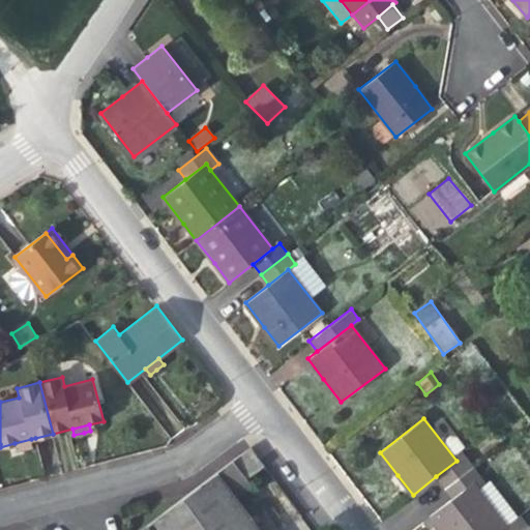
[(33,445),(31,439),(15,443),(16,449),(26,447),(33,445)]
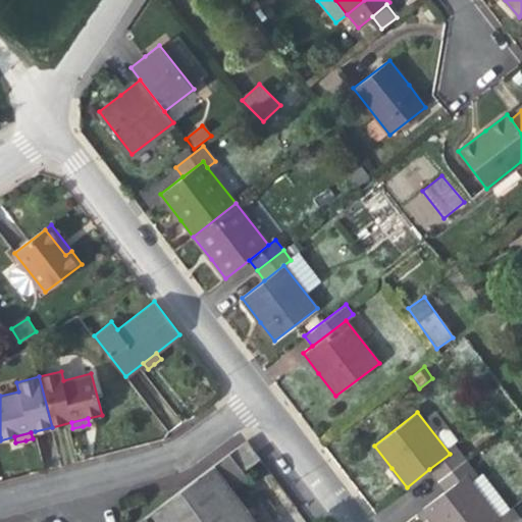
[(214,464),(232,487),(246,477),(242,471),(259,458),(246,440),(214,464)]
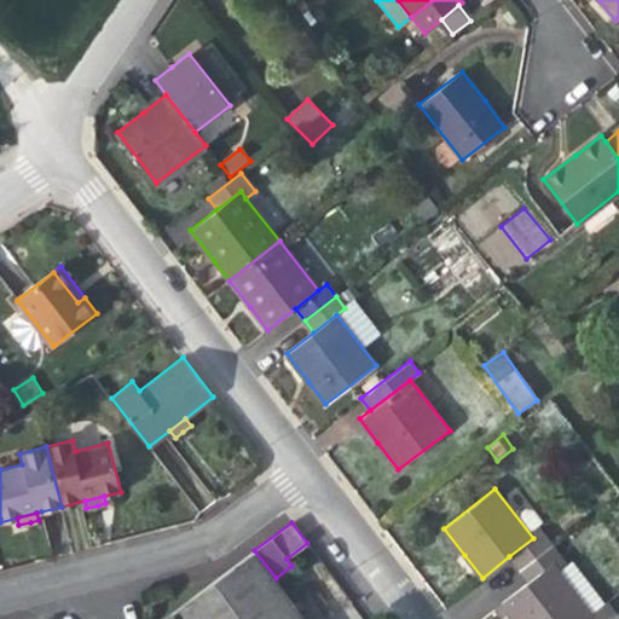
[(542,532),(533,538),(509,556),(520,570),(551,545),(542,532)]
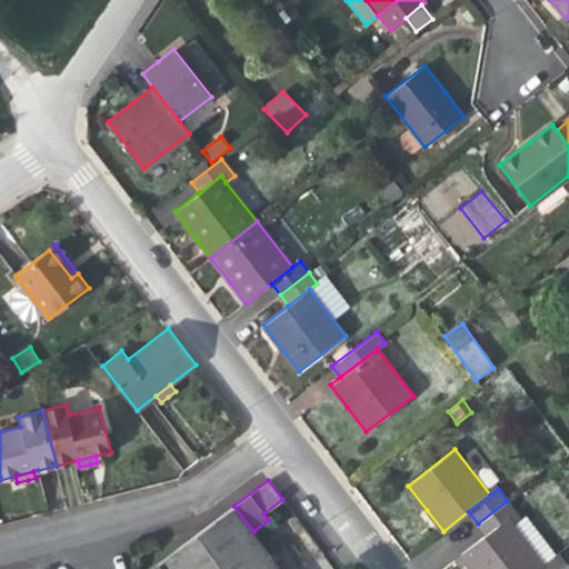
[(478,523),(486,533),(507,517),(515,511),(507,501),(478,523)]
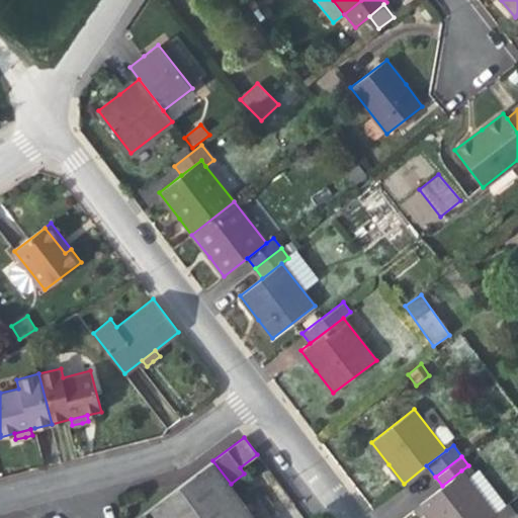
[(143,513),(147,517),(256,517),(231,484),(212,460),(143,513)]
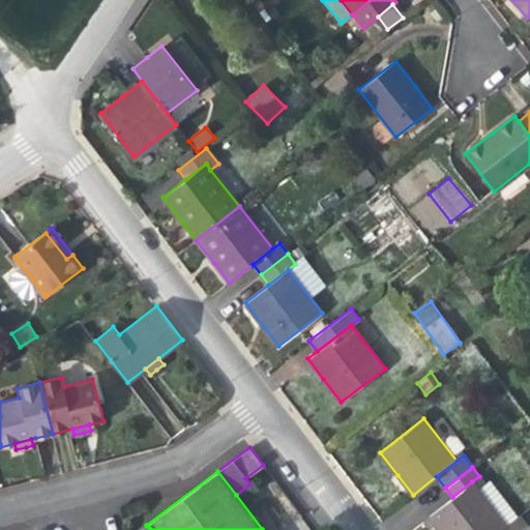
[(500,529),(506,526),(472,481),(452,497),(429,514),(440,529),(500,529)]
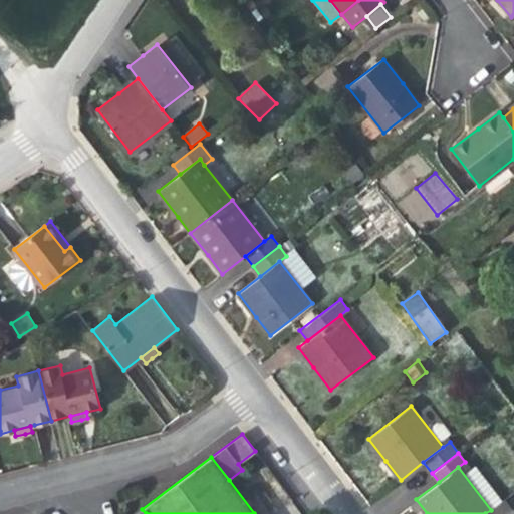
[(427,513),(416,499),(412,502),(421,513),(427,513)]
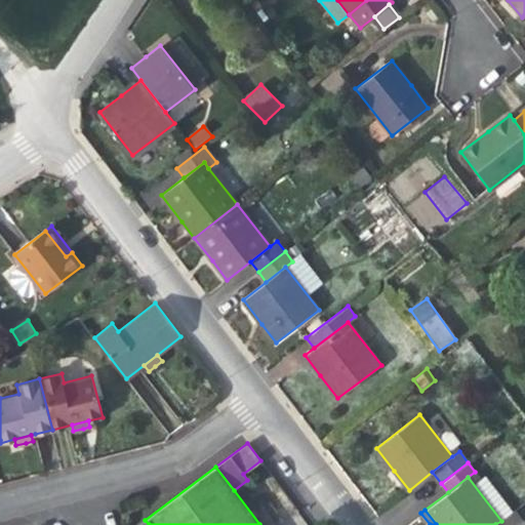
[(515,524),(517,524),(510,515),(501,521),(495,524),(515,524)]
